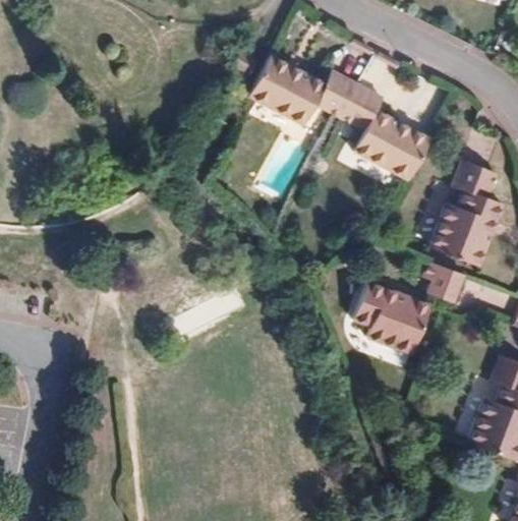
[(335,103),(331,111),(341,117),(358,83),(335,71),(328,84),(271,55),(248,96),(289,117),(294,109),(309,117),(317,105),(322,96),(335,103)]
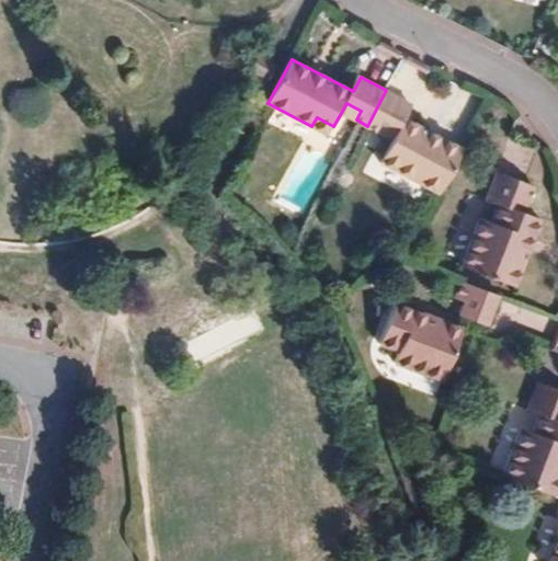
[(402,161),(397,170),(442,194),(465,149),(406,118),(413,105),(386,90),(367,126),(379,133),(385,123),(399,130),(395,140),(388,153),(402,161)]
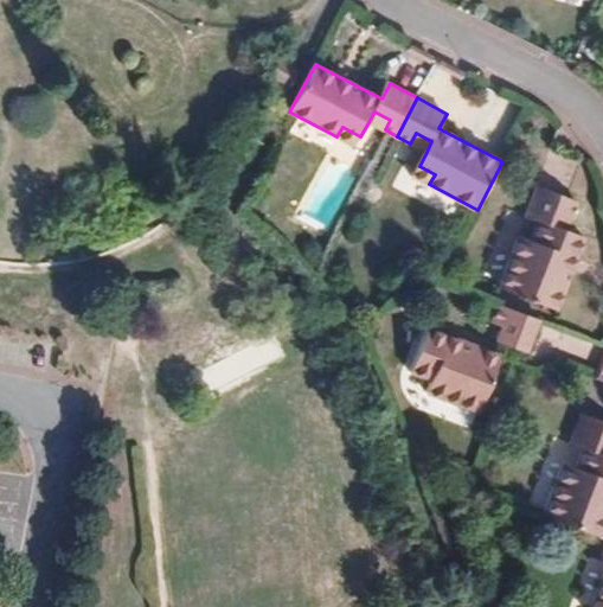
[(390,120),(374,112),(369,122),(385,129),(390,120)]
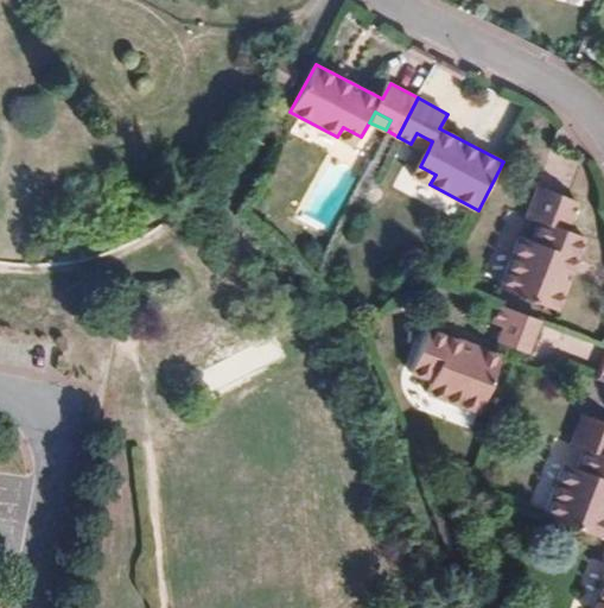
[(361,137),(343,127),(337,137),(356,147),(361,137)]
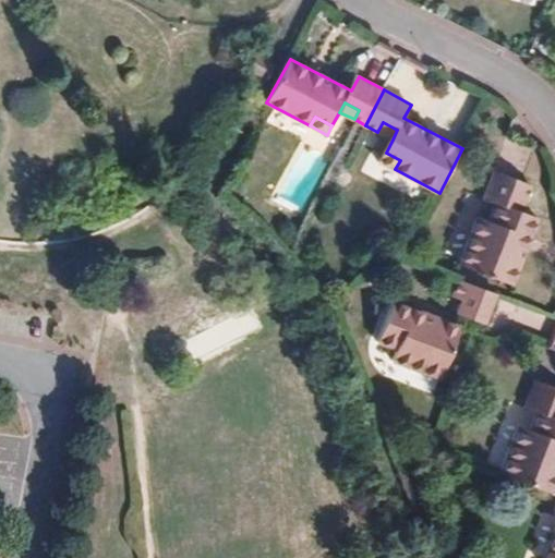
[(393,140),(397,130),(383,122),(377,132),(393,140)]
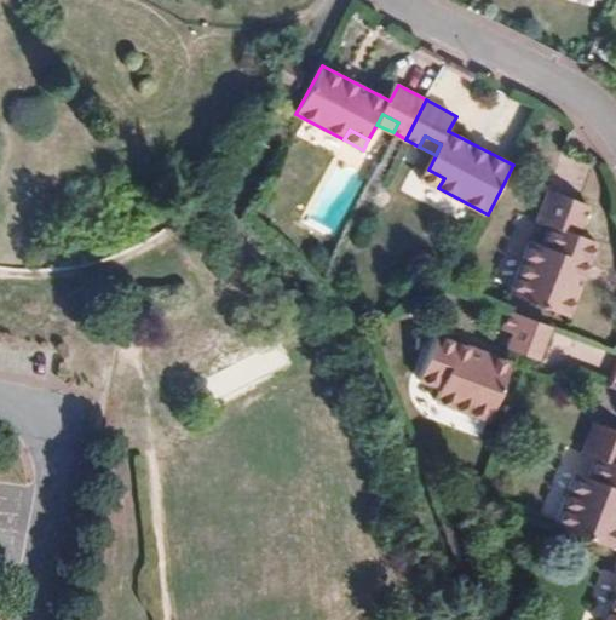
[(414,196),(430,205),(438,188),(444,178),(429,170),(414,196)]
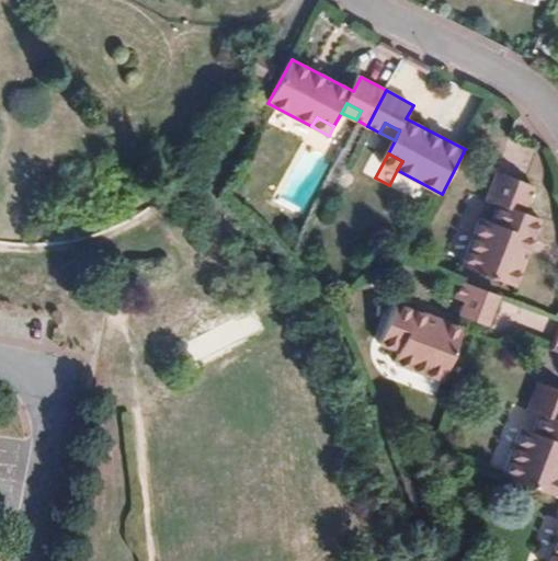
[(543,218),(527,213),(516,209),(521,198),(531,203),(536,186),(499,172),(488,201),(501,205),(494,222),(482,219),(464,267),(517,287),(543,218)]
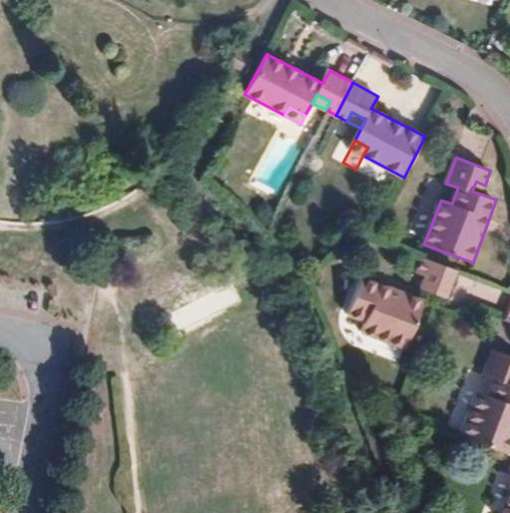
[(482,194),(485,185),(476,181),(472,191),(482,194)]
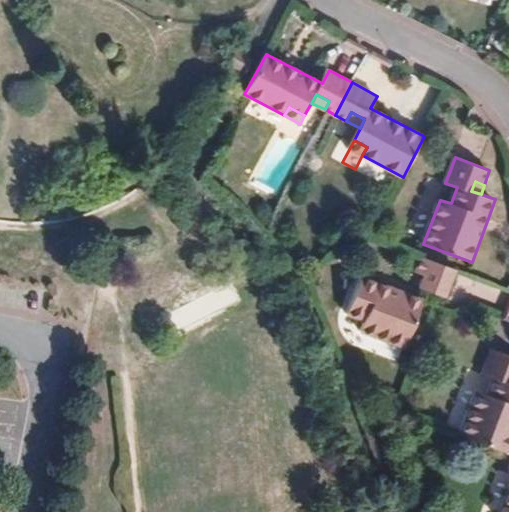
[(426,276),(421,289),(426,290),(446,298),(447,299),(458,270),(423,257),(417,273),(426,276)]
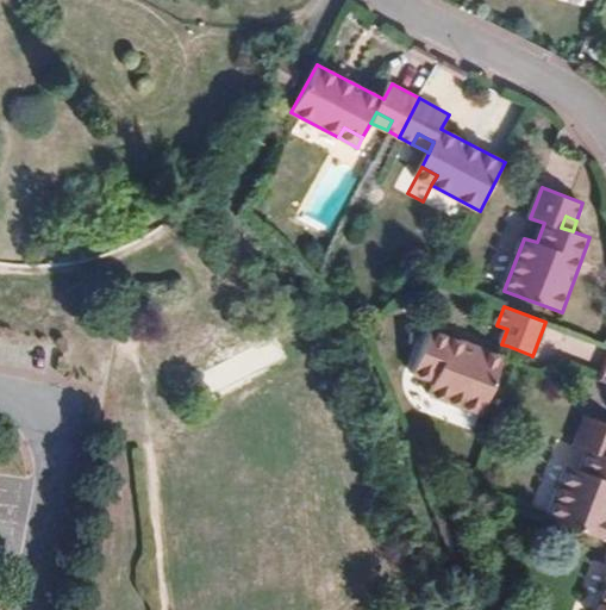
[(482,415),(504,356),(431,329),(413,374),(435,383),(430,396),(482,415)]
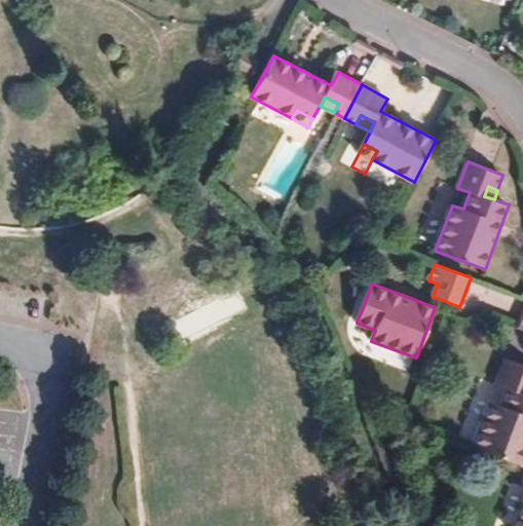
[(458,306),(438,298),(435,307),(454,315),(458,306)]
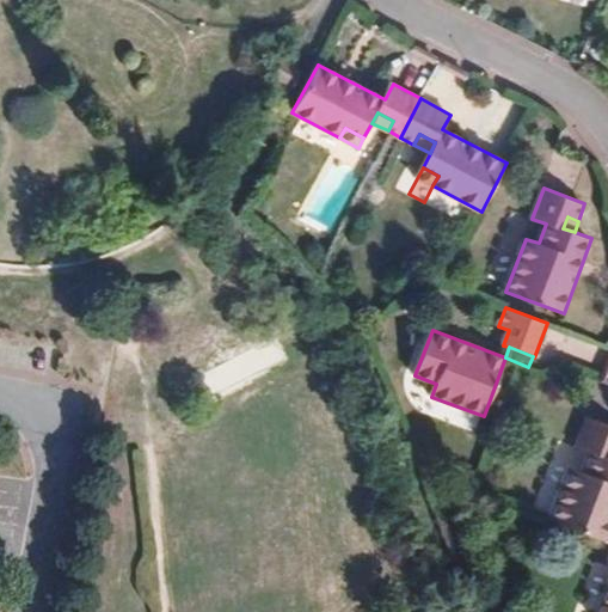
[(607,422),(589,416),(577,447),(590,452),(583,472),(571,467),(551,520),(607,540),(607,457),(607,422)]
